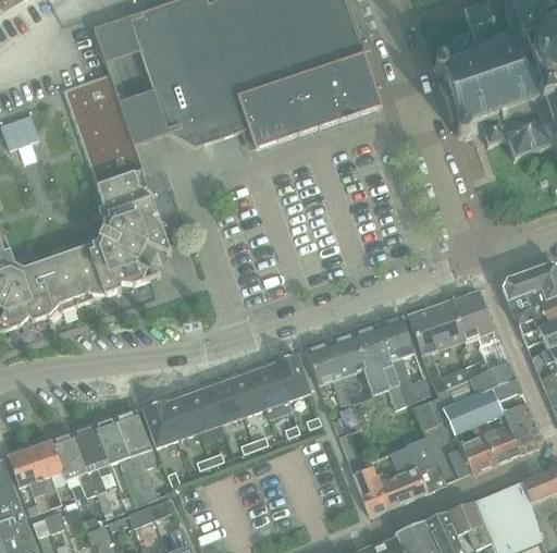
[(0,0),(0,13),(22,0),(0,0)]
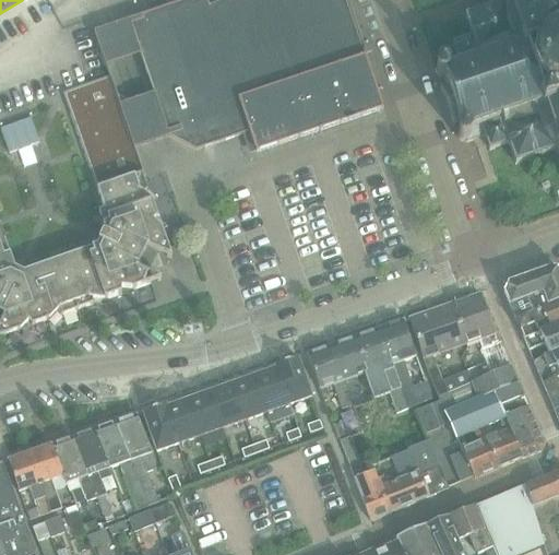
[(176,0),(128,16),(167,133),(195,148),(249,129),(256,150),(319,128),(276,0),(215,0),(209,2),(207,0),(176,0)]
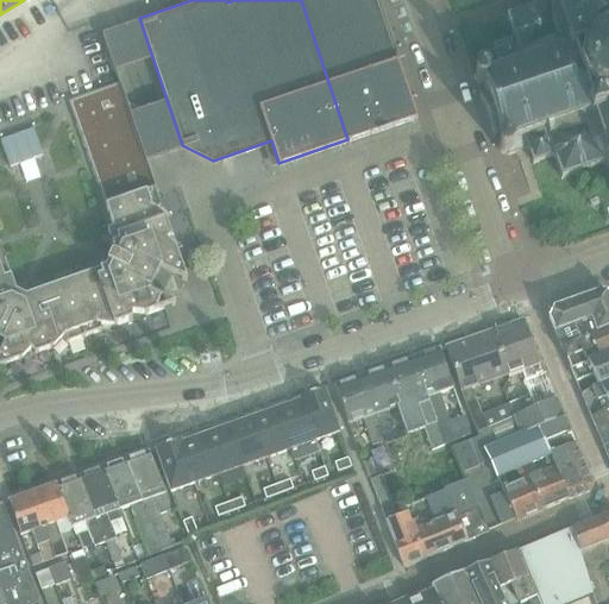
[(301,0),(347,139),(416,115),(397,57),(396,57),(376,0),(301,0)]
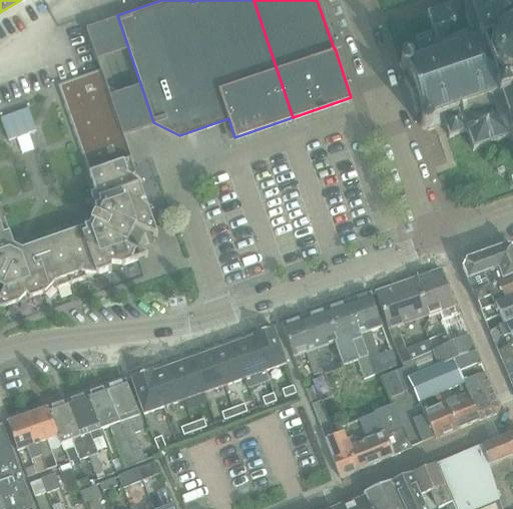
[(460,0),(433,10),(433,9),(426,11),(428,18),(429,18),(433,30),(420,35),(420,34),(415,36),(416,41),(417,41),(420,49),(402,55),(403,56),(401,57),(401,58),(400,58),(400,59),(399,60),(399,61),(399,63),(400,64),(400,65),(401,66),(402,67),(404,67),(405,68),(407,67),(409,74),(404,76),(415,110),(421,108),(423,115),(422,115),(421,116),(421,117),(420,118),(420,119),(419,120),(419,121),(419,122),(419,123),(420,125),(422,126),(424,127),(427,127),(427,128),(444,122),(448,135),(454,133),(454,132),(466,128),(471,141),(470,141),(472,148),(479,145),(509,134),(512,145),(512,0),(460,0)]
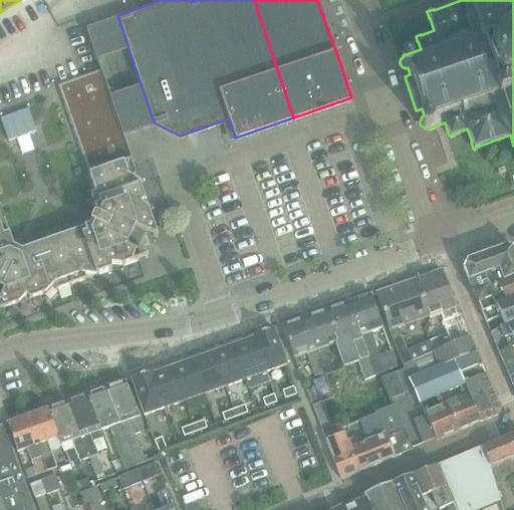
[(0,205),(0,283),(3,285),(0,292),(0,302),(2,306),(139,258),(136,250),(145,246),(149,238),(147,228),(154,225),(132,162),(134,161),(100,67),(57,82),(95,191),(90,192),(95,208),(88,224),(22,247),(13,243),(0,205)]
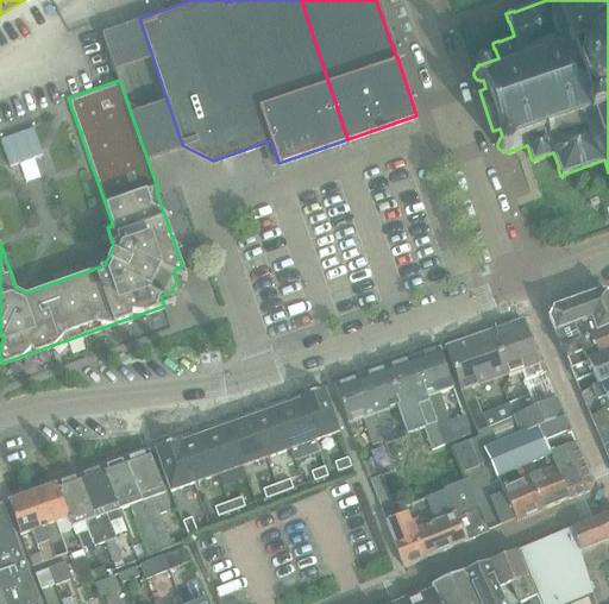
[(552,306),(548,314),(562,344),(608,323),(608,293),(601,289),(552,306)]
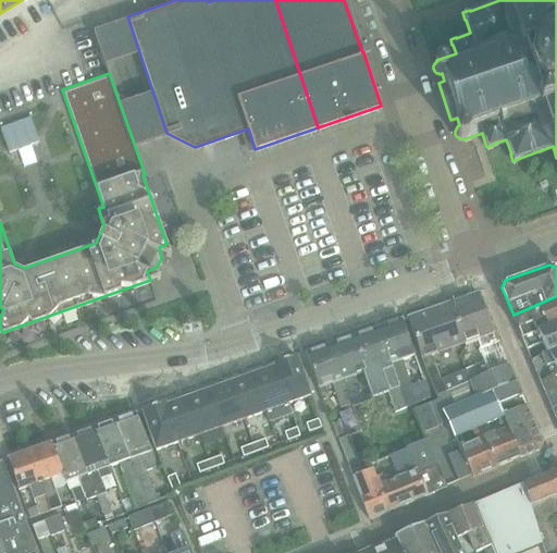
[(479,291),(449,300),(463,342),(471,339),(477,338),(480,345),(478,346),(483,358),(471,364),(477,377),(509,364),(498,339),(495,340),(492,330),(493,330),(479,291)]
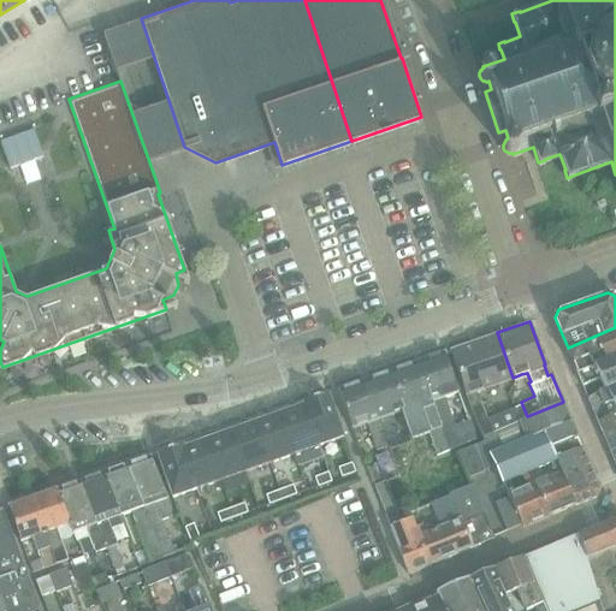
[(615,327),(568,348),(578,372),(615,355),(615,327)]
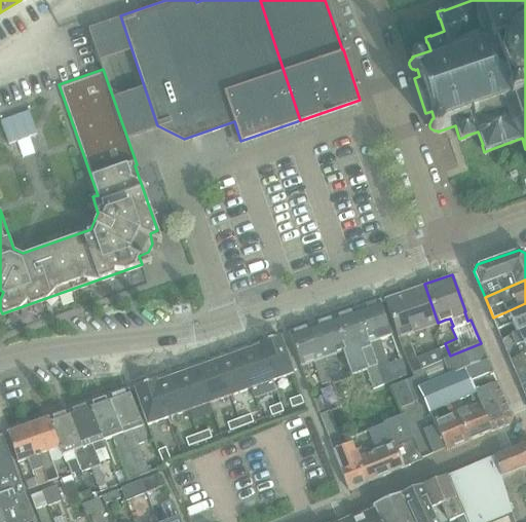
[(424,284),(384,298),(391,318),(406,359),(412,371),(450,356),(445,343),(416,357),(407,334),(438,323),(424,284)]
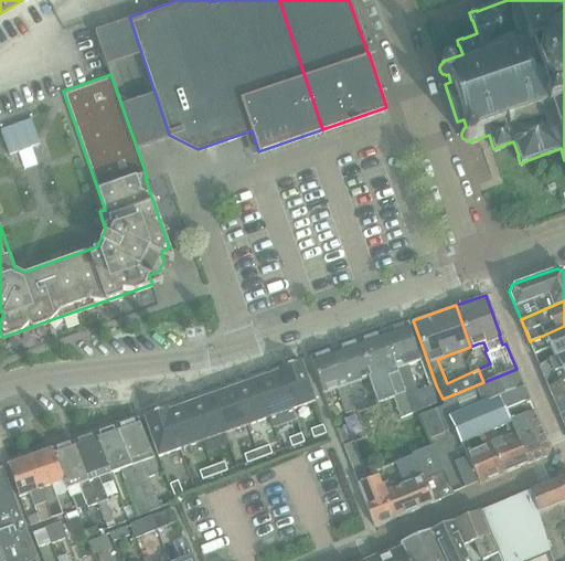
[(407,321),(382,330),(411,411),(437,401),(430,383),(417,389),(407,362),(420,358),(407,321)]
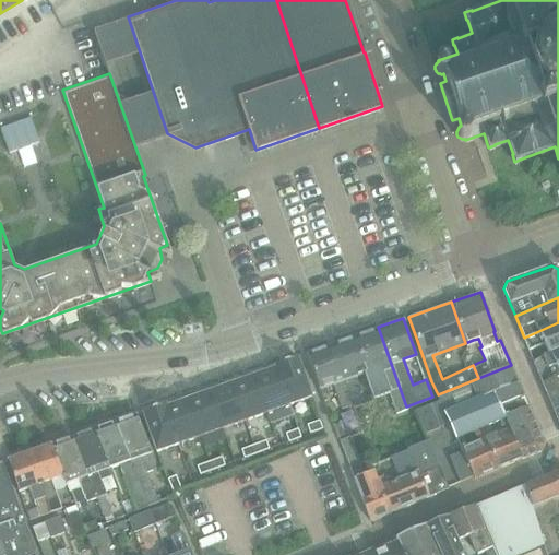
[(558,322),(524,338),(528,347),(545,341),(549,353),(558,349),(558,322)]
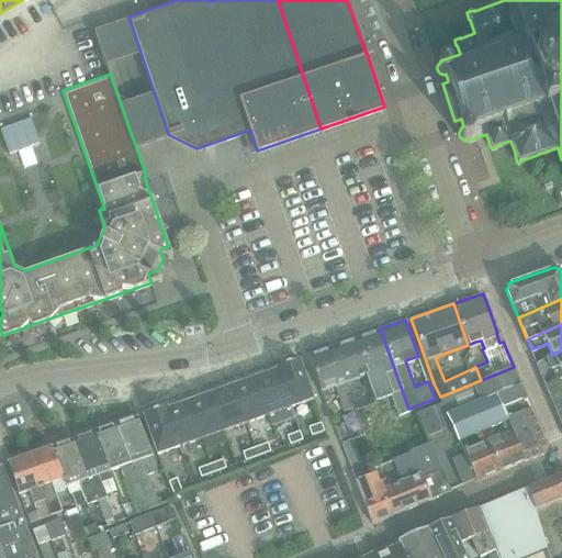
[(380,328),(356,337),(369,374),(379,399),(391,394),(397,414),(408,409),(380,328)]
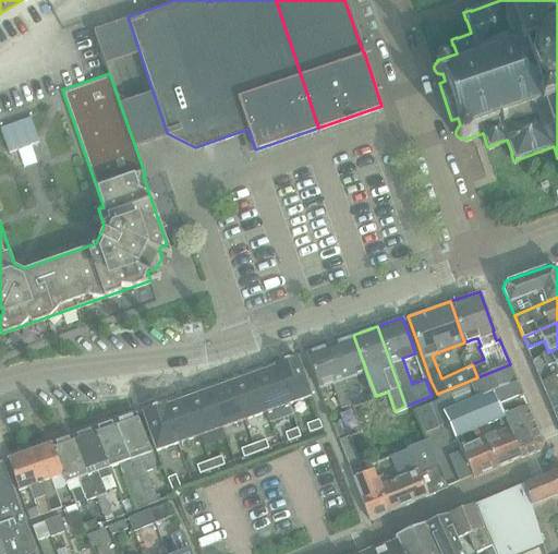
[(353,335),(330,342),(351,402),(352,402),(353,406),(363,402),(361,396),(353,375),(366,371),(353,335)]
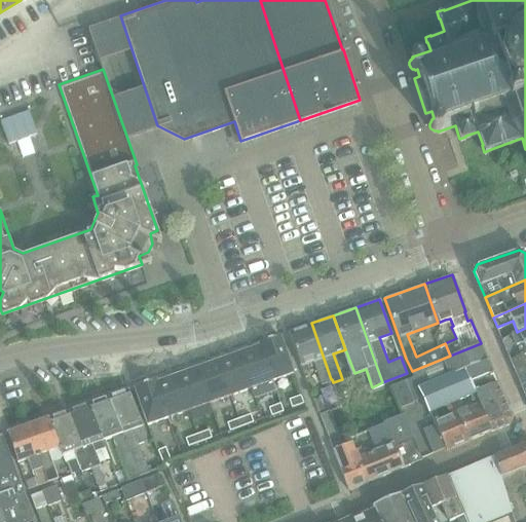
[(445,320),(438,323),(407,334),(416,357),(445,343),(456,338),(451,327),(453,326),(450,319),(445,320)]
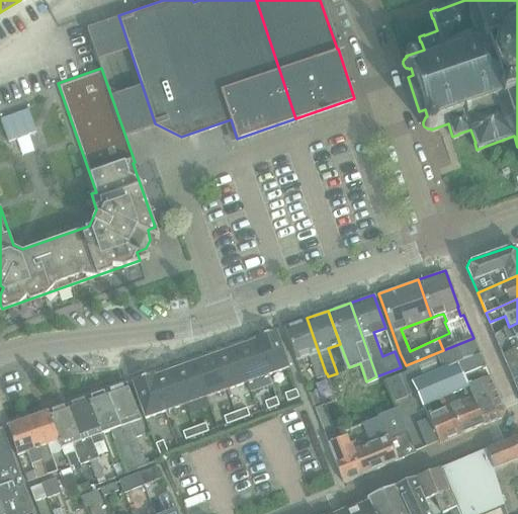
[(315,377),(326,373),(307,318),(283,326),(296,359),(308,356),(315,377)]
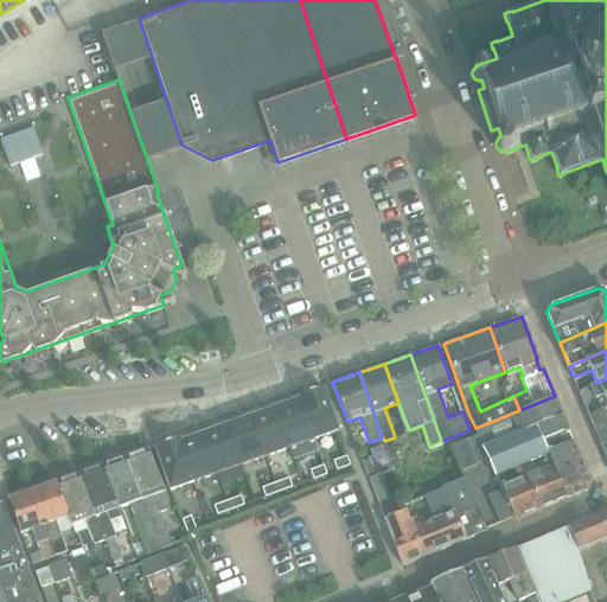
[(606,378),(596,383),(580,390),(589,414),(606,405),(606,378)]
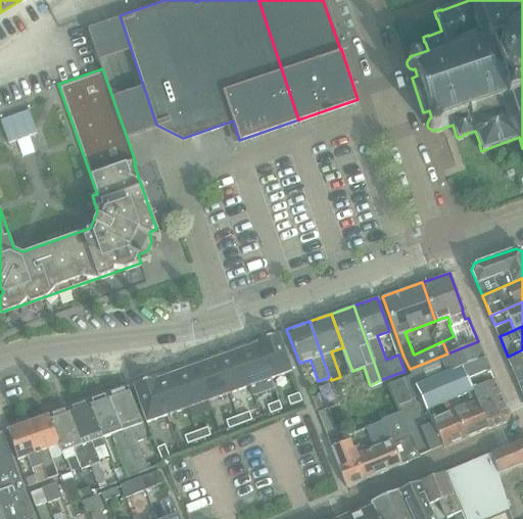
[(291,369),(278,332),(256,339),(257,342),(258,341),(270,376),(271,376),(291,369)]
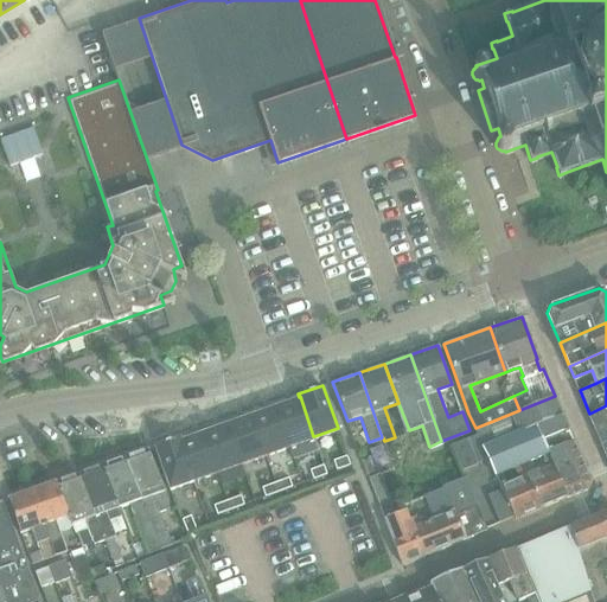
[(299,397),(275,405),(289,444),(288,446),(293,456),(319,447),(314,436),(313,436),(300,396),(299,397)]
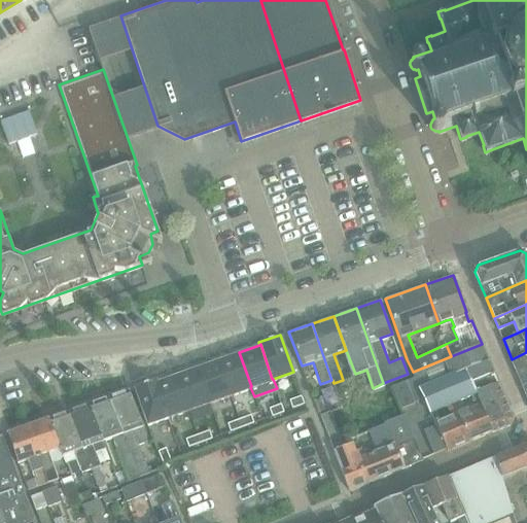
[(471,381),(493,372),(482,344),(451,356),(413,372),(414,377),(392,386),(400,407),(414,401),(414,398),(422,395),(430,411),(435,409),(446,405),(454,402),(460,398),(471,394),(477,392),(471,381)]
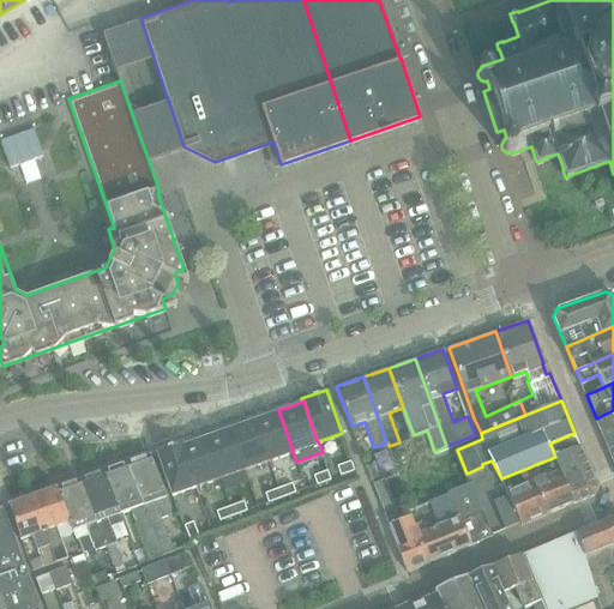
[(278,410),(254,418),(269,459),(292,451),(293,450),(278,410)]
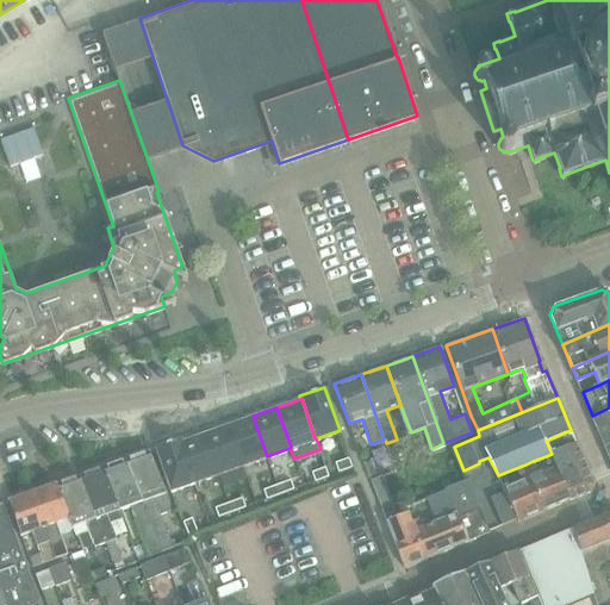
[(604,446),(609,442),(609,407),(592,416),(604,446)]
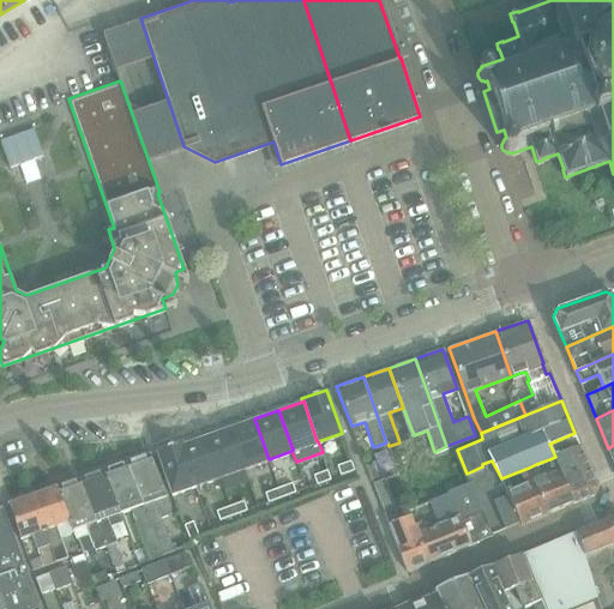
[(254,418),(230,427),(244,468),(269,459),(254,418)]
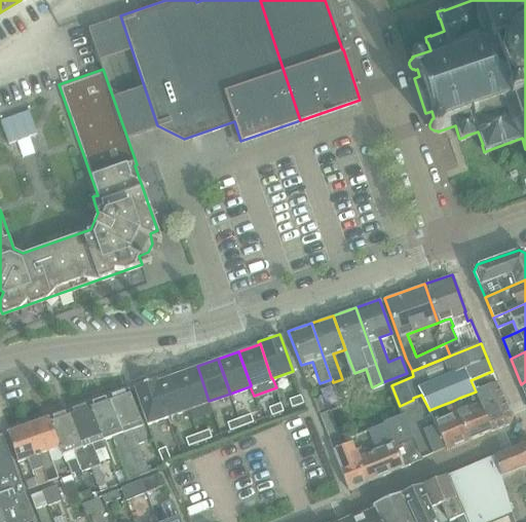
[(197,366),(176,373),(188,408),(209,401),(197,366)]
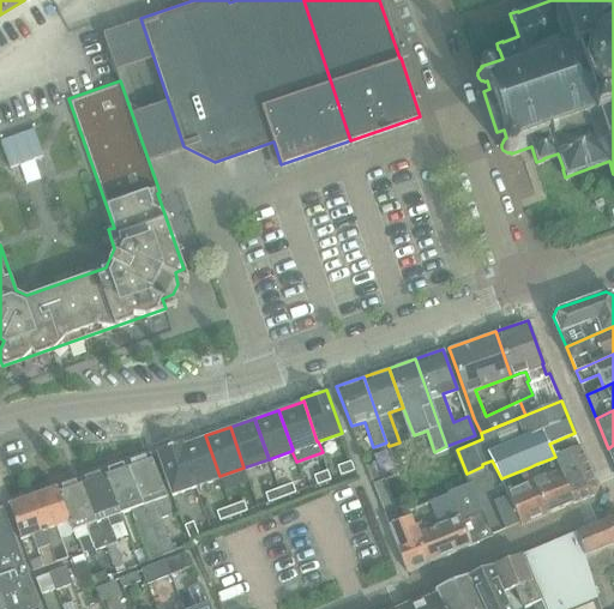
[(546,511),(581,498),(594,492),(596,486),(575,433),(549,444),(555,457),(549,459),(553,470),(541,475),(536,464),(529,468),(546,511)]
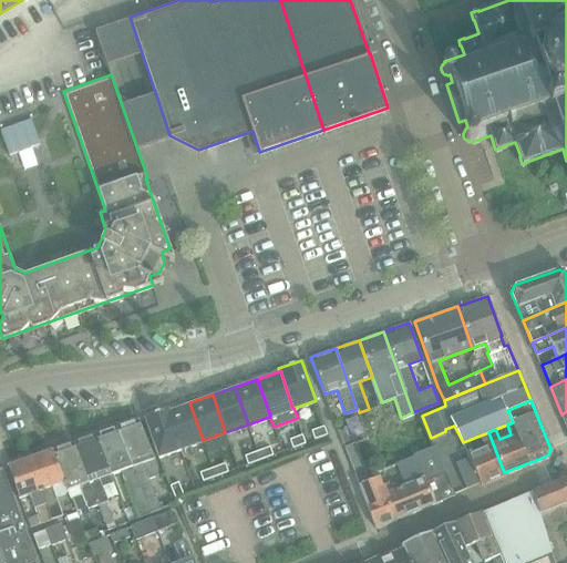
[(203,440),(189,402),(168,410),(167,410),(181,448),(203,440)]
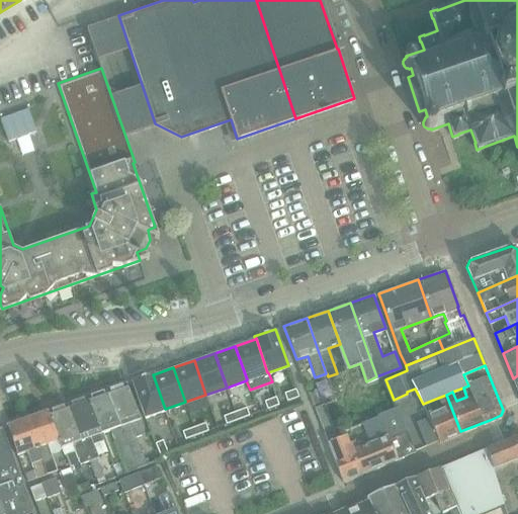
[(153,372),(132,379),(145,416),(165,409),(153,374),(154,374),(153,372)]
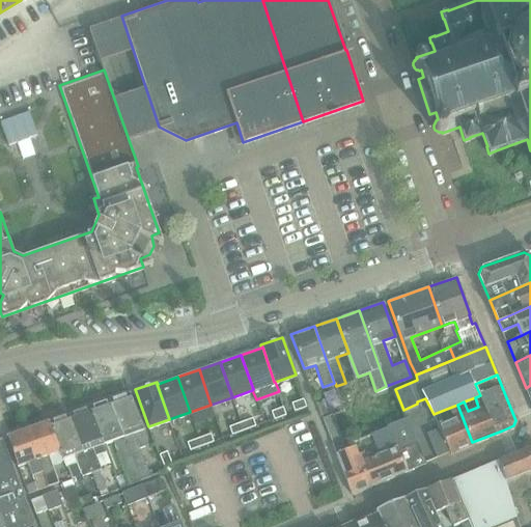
[(109,398),(141,477),(150,474),(139,446),(145,444),(147,440),(142,427),(136,411),(130,391),(109,398)]
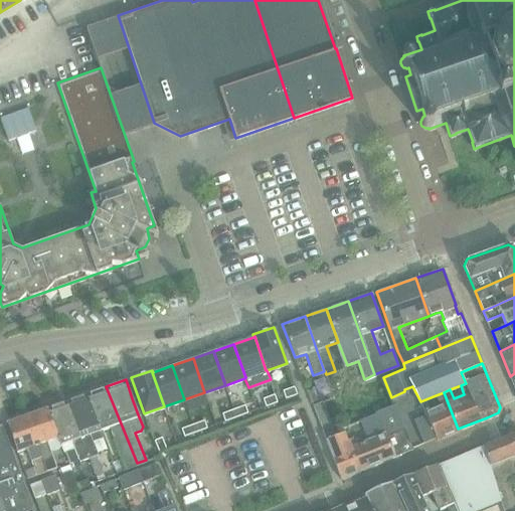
[(294,384),(283,388),(286,396),(297,392),(294,384)]
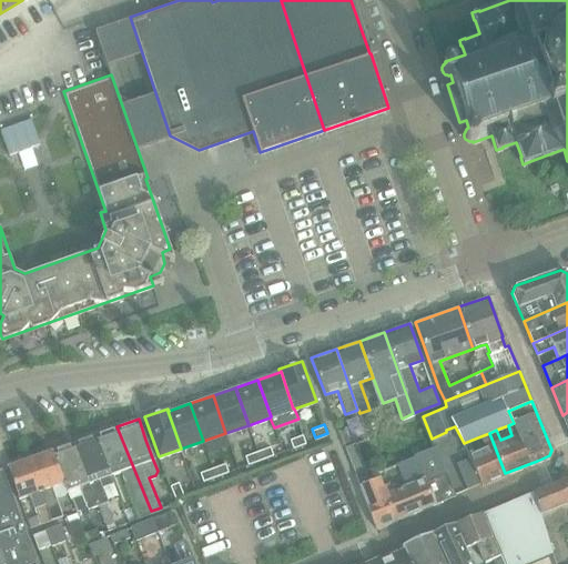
[(345,446),(356,442),(350,425),(338,430),(345,446)]
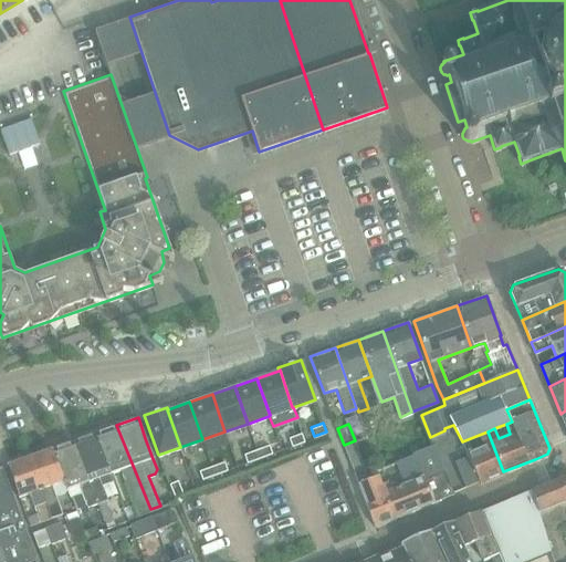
[(128,518),(150,509),(116,425),(95,433),(111,470),(121,467),(129,490),(134,503),(125,507),(128,518)]
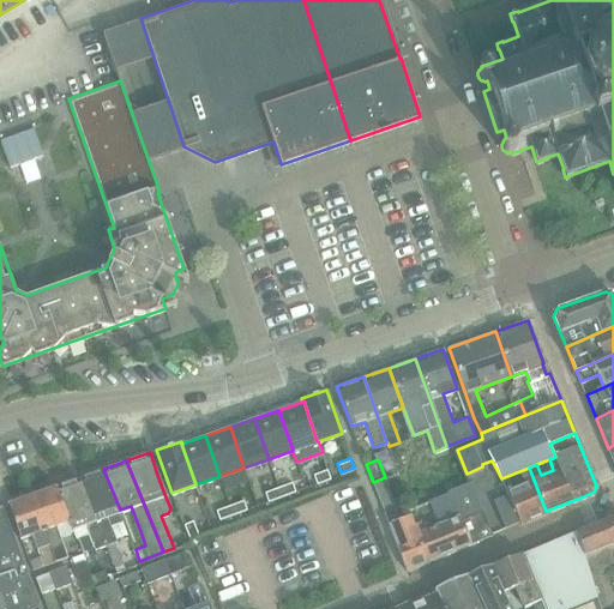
[(327,468),(314,472),(318,482),(331,477),(327,468)]
